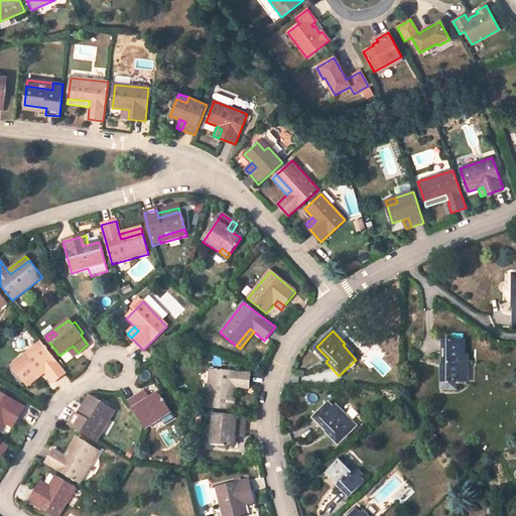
[(464,365),(463,343),(441,342),(441,366),(444,366),(445,388),(441,388),(441,390),(456,390),(456,382),(467,382),(467,365),(464,365)]
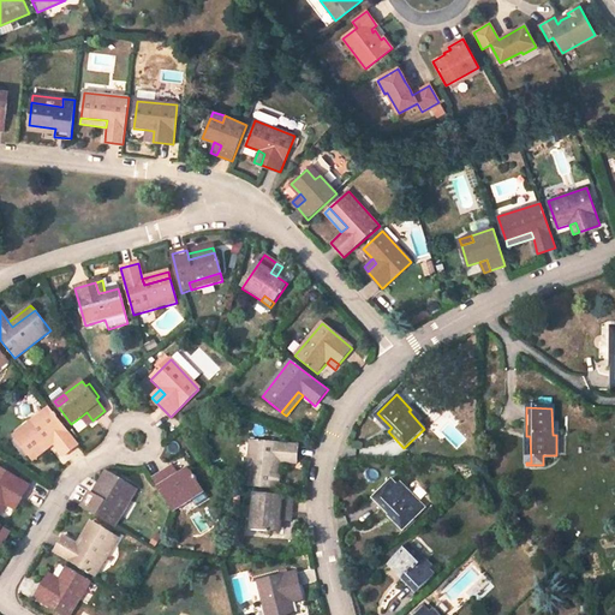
[(48,408),(13,435),(28,454),(49,437),(55,445),(64,457),(78,445),(48,408)]
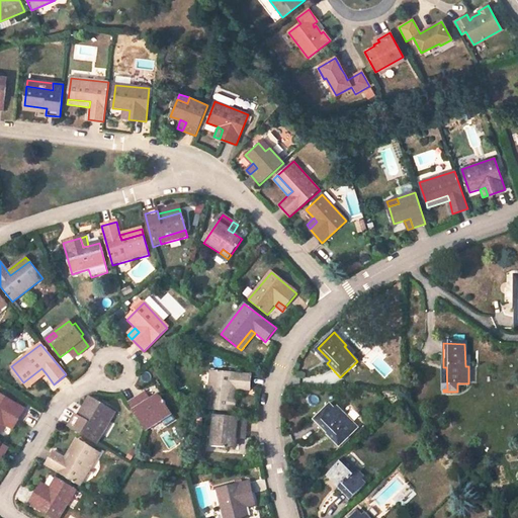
[(78,354),(73,347),(68,351),(74,358),(78,354)]
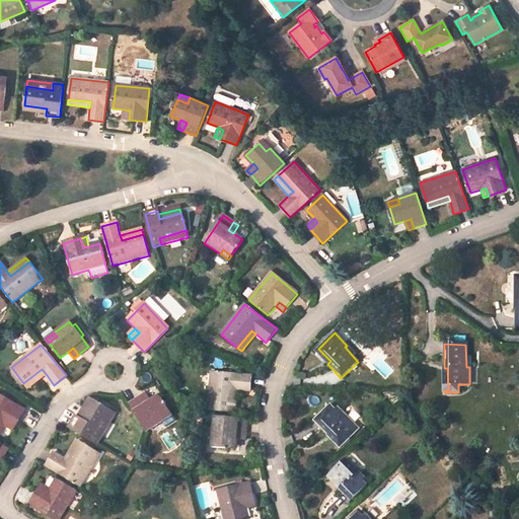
[(330,361),(318,349),(315,352),(327,364),(330,361)]
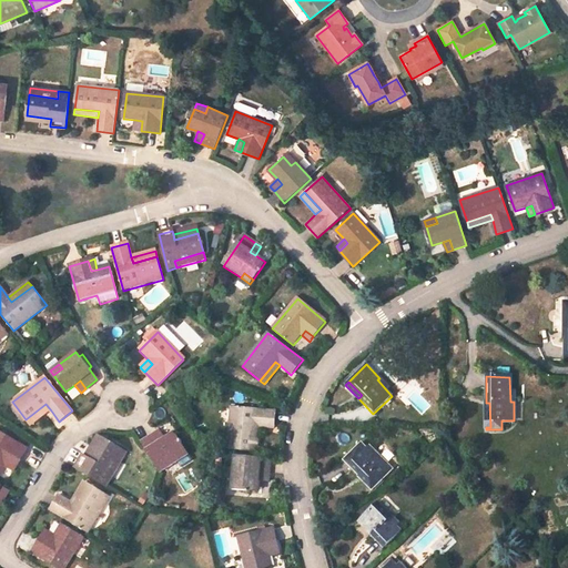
[(46,404),(26,419),(31,425),(51,411),(46,404)]
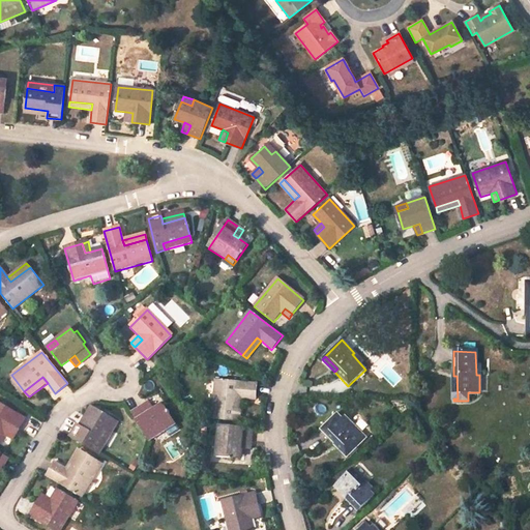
[(233,421),(236,399),(242,399),(256,401),(257,385),(216,381),(212,418),(233,421)]
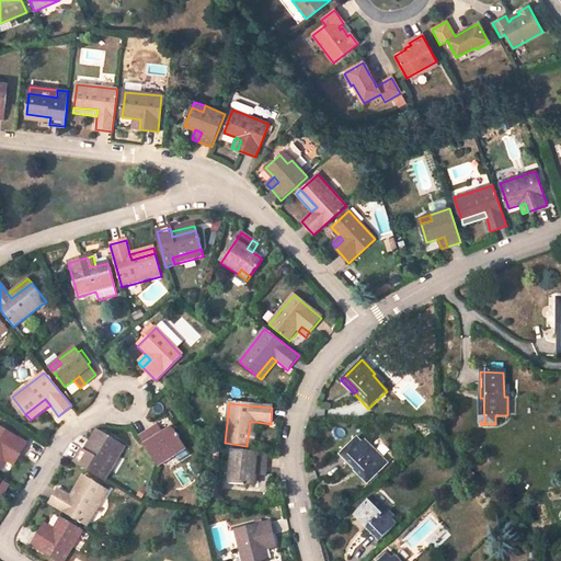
[(250,422),(247,446),(253,446),(256,422),(250,422)]
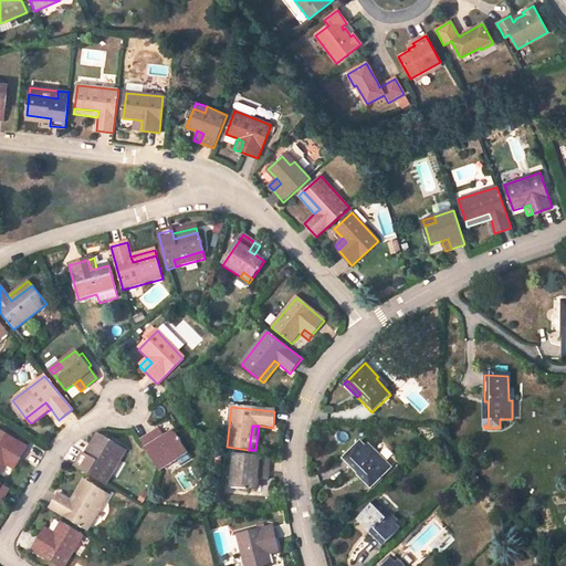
[(153,433),(158,442),(164,438),(158,429),(153,433)]
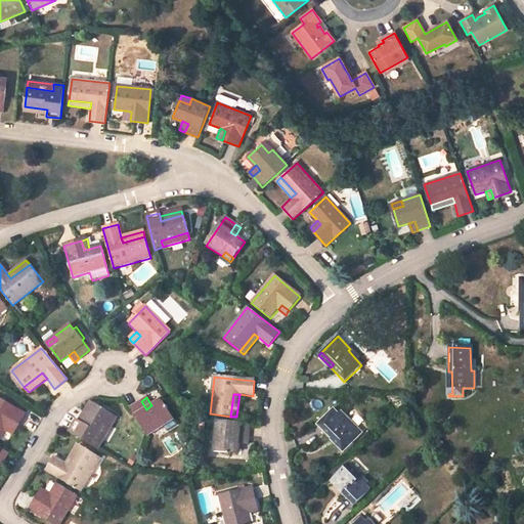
[(0,398),(0,435),(4,429),(6,425),(15,430),(25,415),(0,398)]
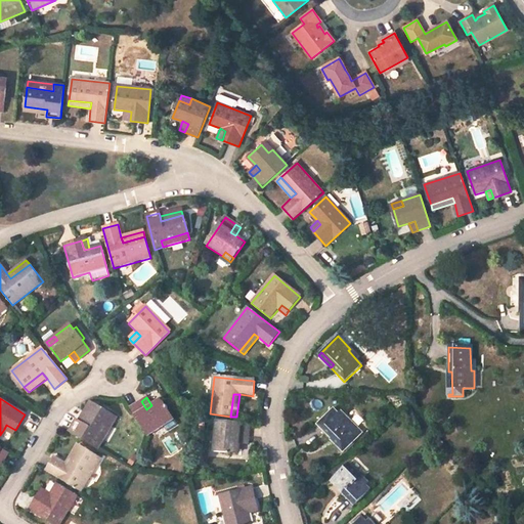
[(148,435),(164,426),(161,421),(171,415),(161,399),(151,405),(146,409),(141,401),(131,407),(148,435)]
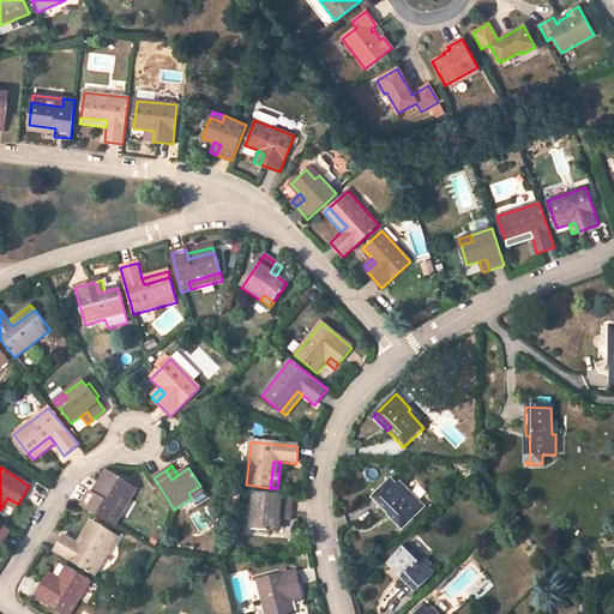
[(107,471),(92,494),(97,497),(110,474),(107,471)]
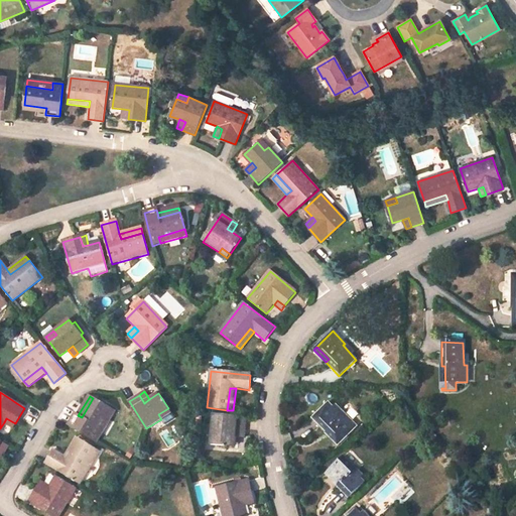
[(95,431),(109,408),(93,398),(82,417),(78,415),(76,414),(69,425),(97,442),(101,434),(95,431)]
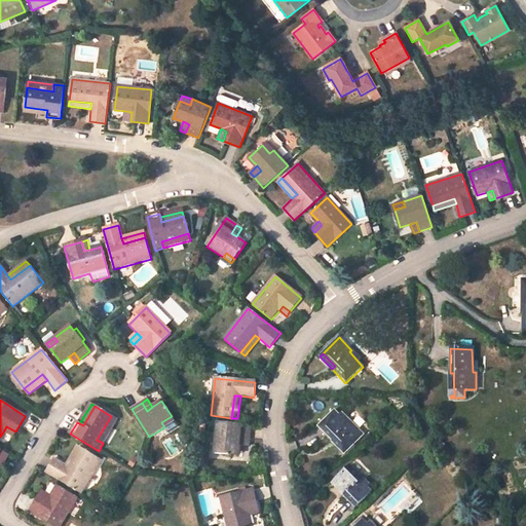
[(334,438),(347,451),(364,436),(349,422),(347,424),(334,411),(317,427),(331,441),(334,438)]
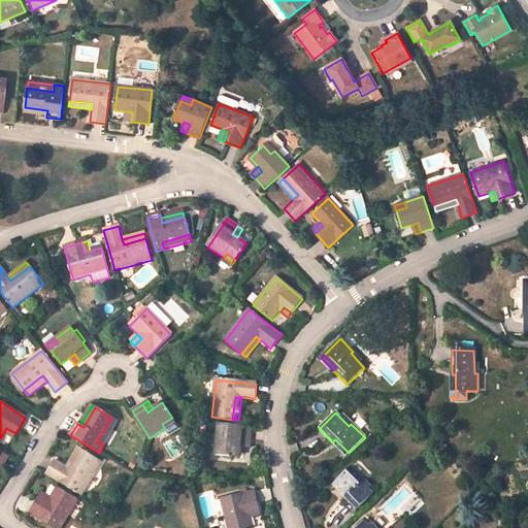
[(111,418),(97,441),(103,444),(117,421),(111,418)]
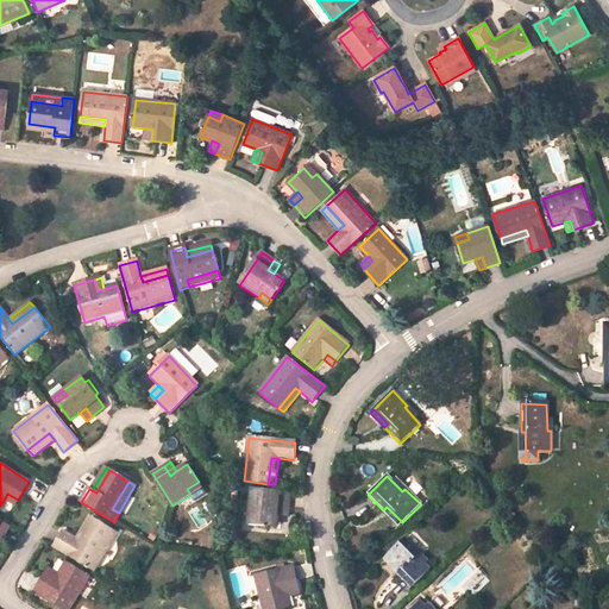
[(190,495),(202,488),(199,482),(187,489),(190,495)]
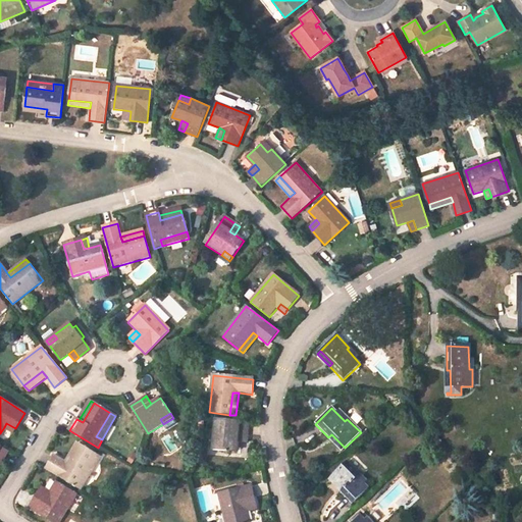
[(249,422),(216,419),(214,440),(218,440),(217,452),(237,454),(238,441),(239,436),(247,437),(249,422)]
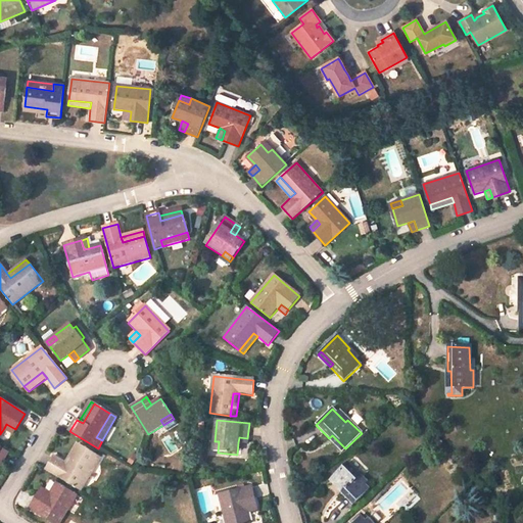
[(15,429),(6,424),(4,428),(12,434),(15,429)]
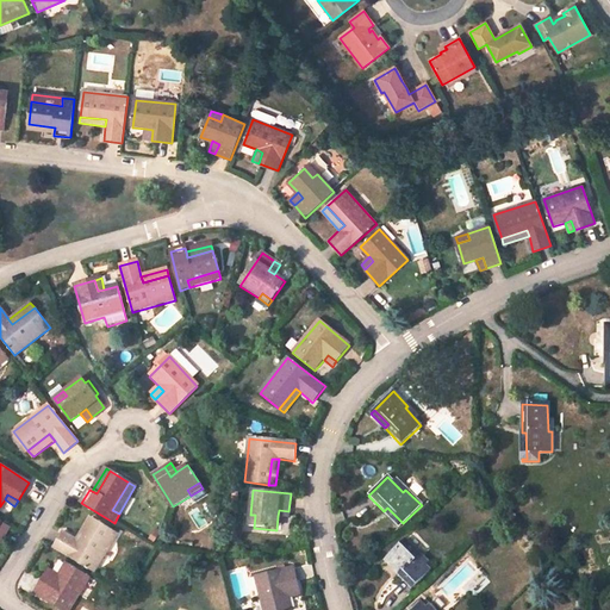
[(384,511),(398,527),(403,523),(387,508),(384,511)]
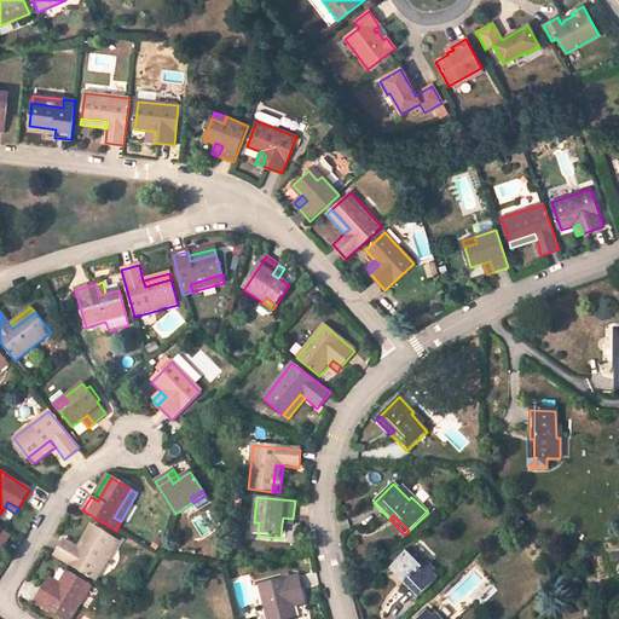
[(91,526),(77,549),(82,551),(96,528),(91,526)]
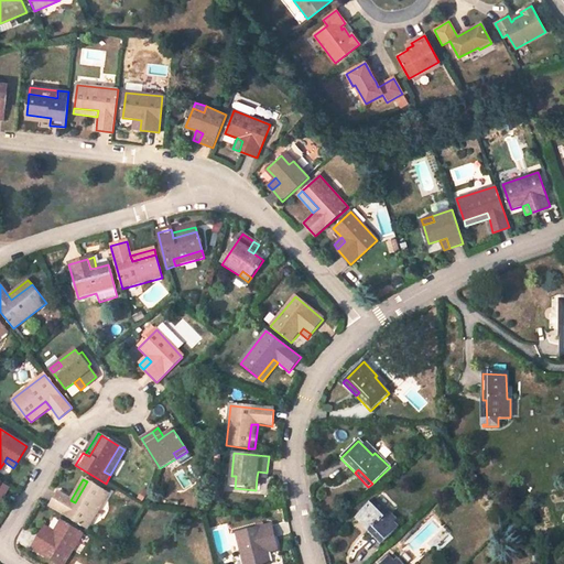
[(9,488),(0,481),(0,499),(1,500),(9,488)]
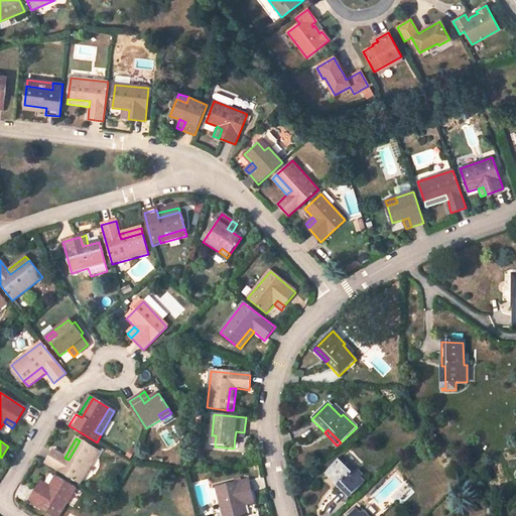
[(80,483),(99,453),(80,440),(69,460),(65,458),(53,450),(45,463),(80,483)]
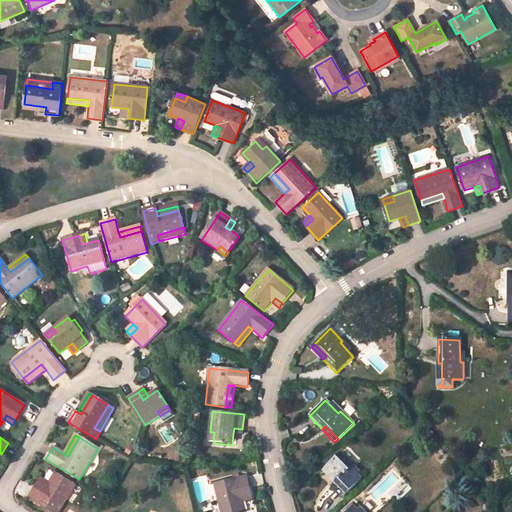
[(363,478),(352,467),(355,465),(342,451),(326,467),(338,479),(334,482),(346,493),(363,478)]
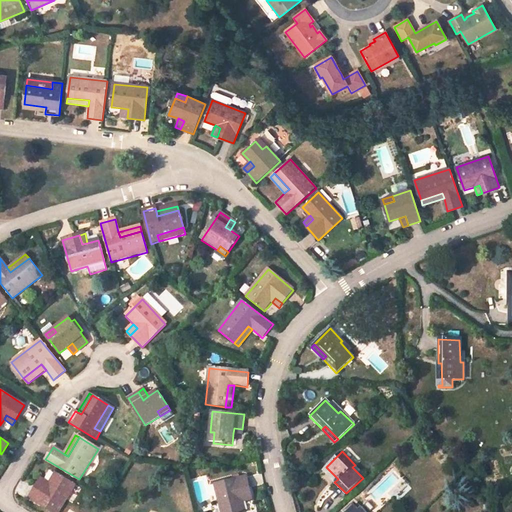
[(323,470),(334,482),(338,479),(326,467),(323,470)]
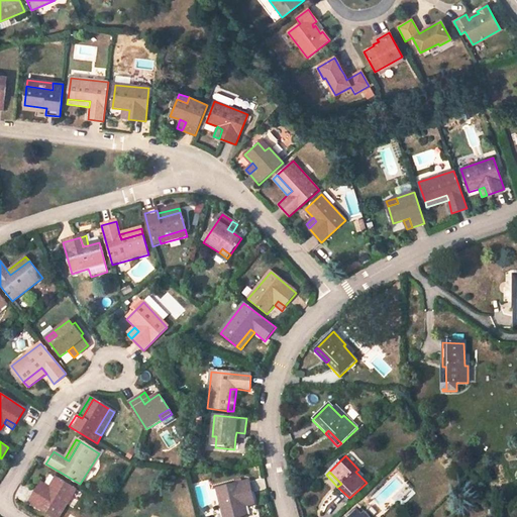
[(52,516),(59,516),(76,490),(56,478),(49,488),(46,493),(38,488),(29,503),(52,516)]
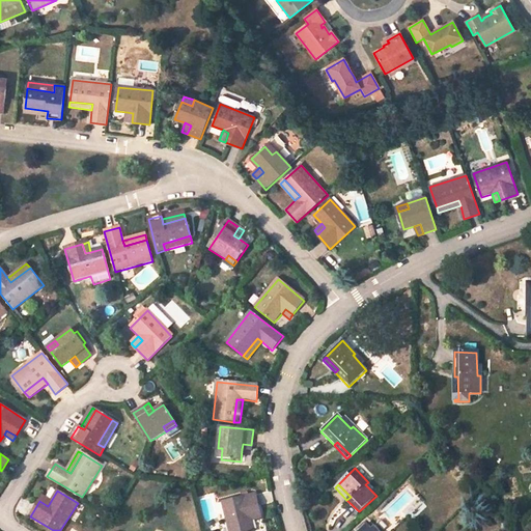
[(255,495),(222,504),(228,530),(252,530),(250,521),(249,515),(259,512),(255,495)]
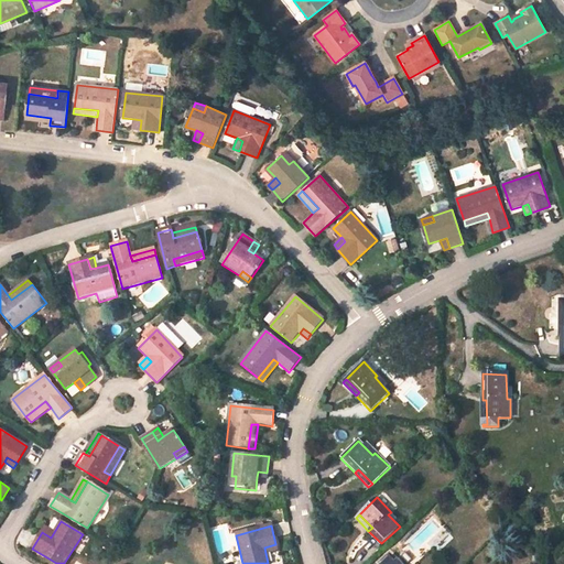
[(54,532),(44,527),(42,532),(51,538),(54,532)]
